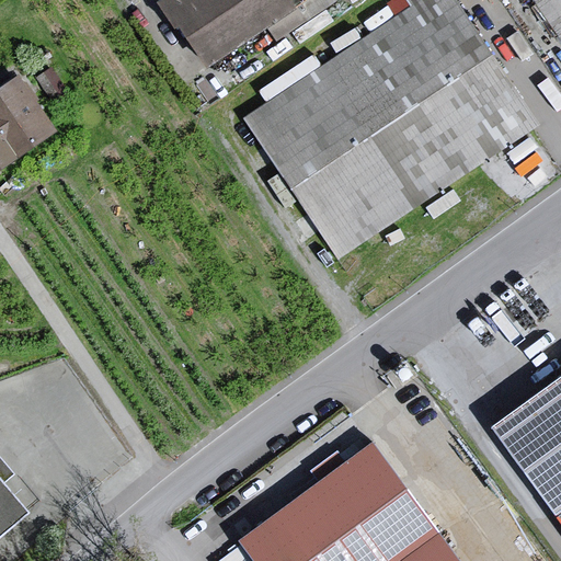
[(174,0),(167,6),(210,72),(299,14),(297,11),(312,0),(191,0),(183,6),(179,0),(174,0)]
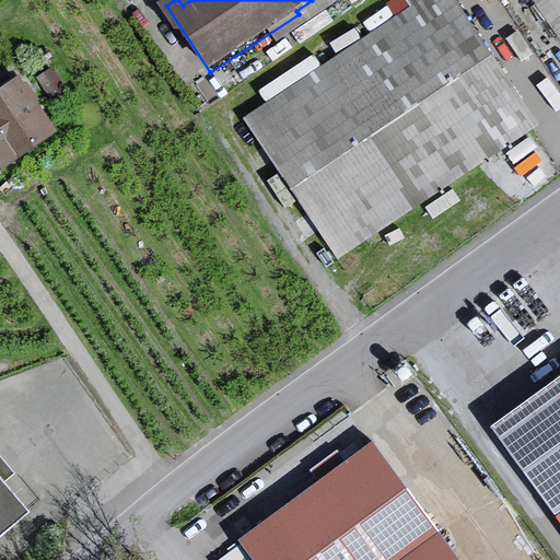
[(246,121),(341,260),(539,125),(453,0),(406,0),(412,9),(246,121)]
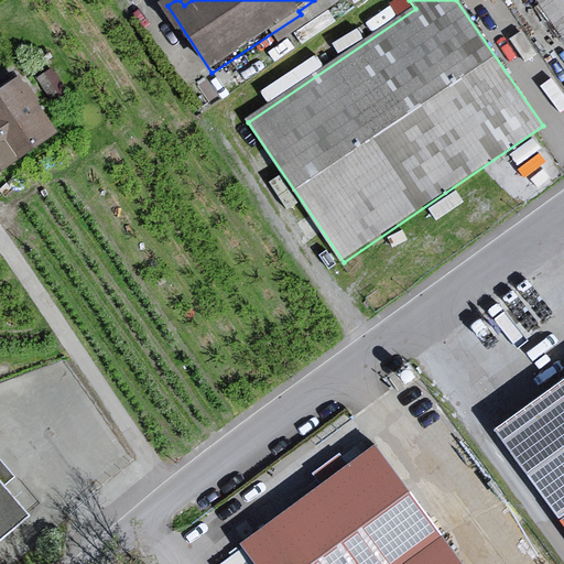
[(563,0),(540,0),(563,34),(563,0)]
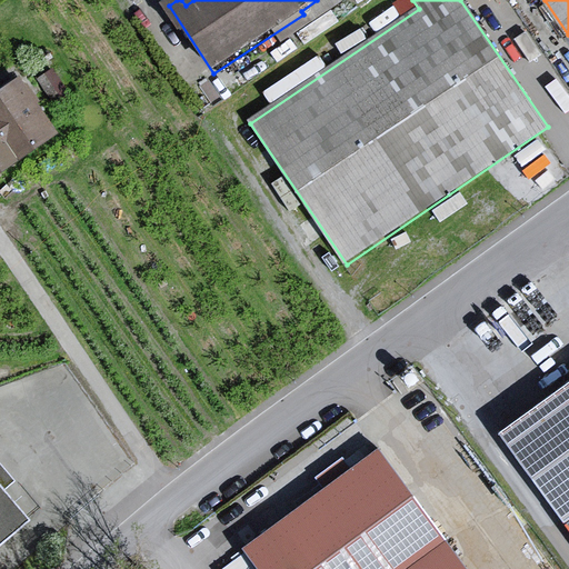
[(22,80),(0,96),(0,180),(62,137),(22,80)]
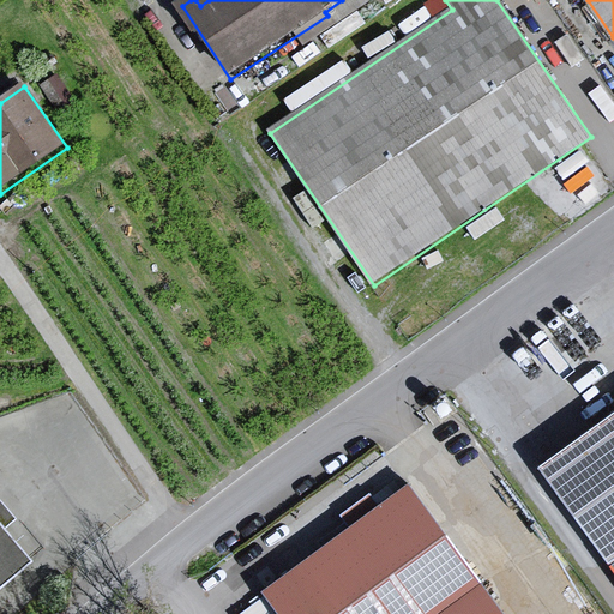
[(613,415),(536,470),(613,577),(613,415)]
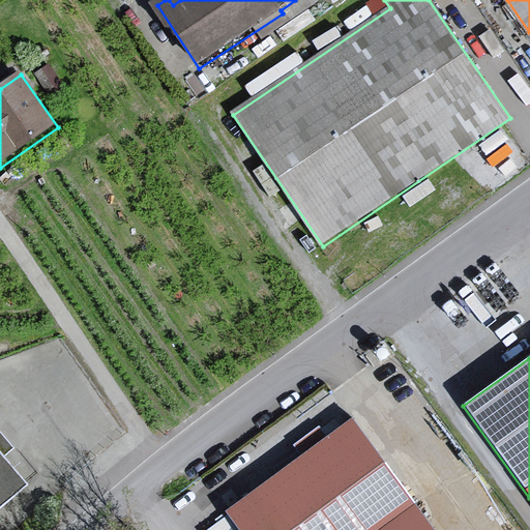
[(434,529),(352,418),(221,514),(232,529),(434,529)]
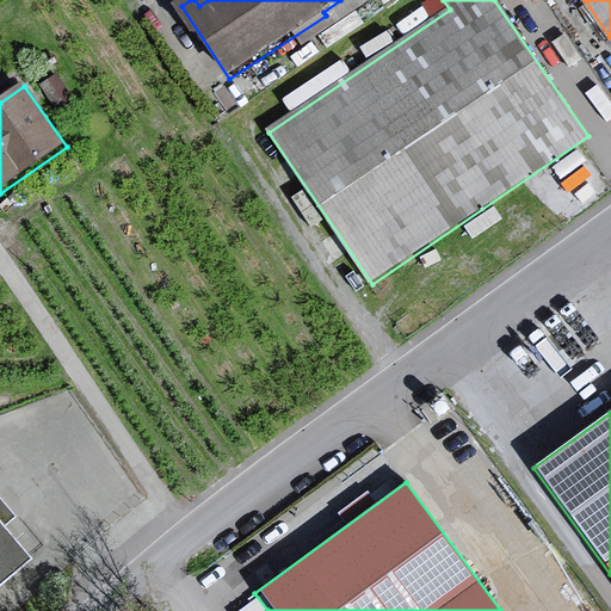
[(0,522),(0,587),(34,560),(0,522)]
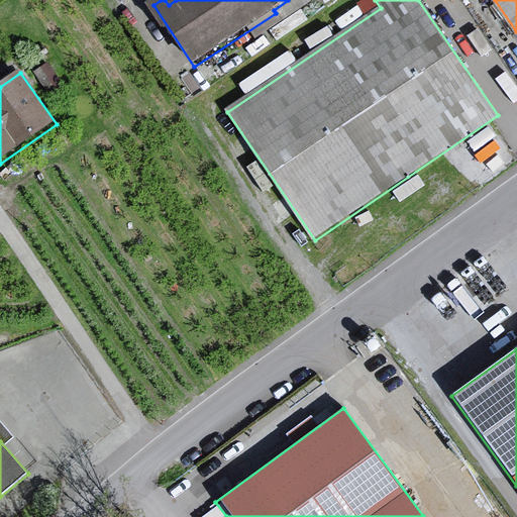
All buildings are outlined.
